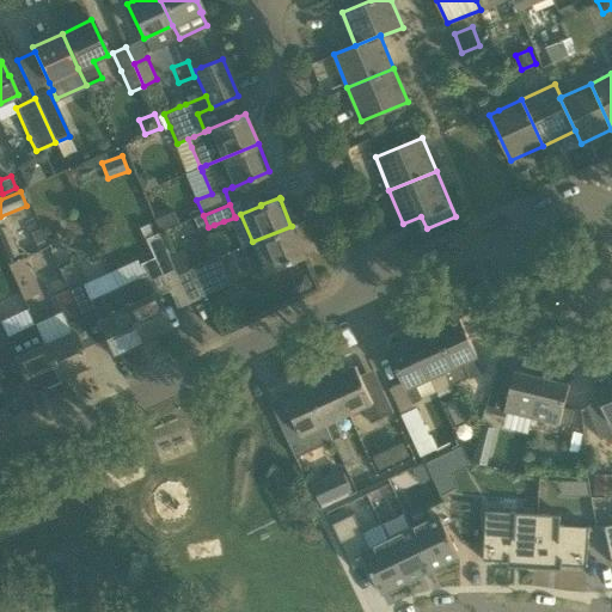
[(170,207),(153,214),(159,230),(177,222),(170,207)]
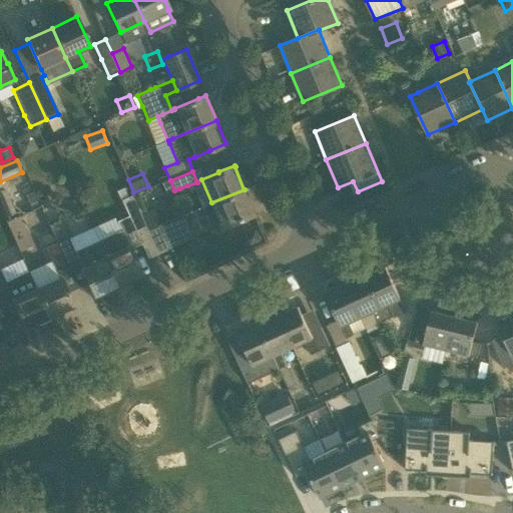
[(244,189),(211,202),(221,227),(223,226),(254,213),(254,212),(253,213),(244,190),(245,190),(244,189)]
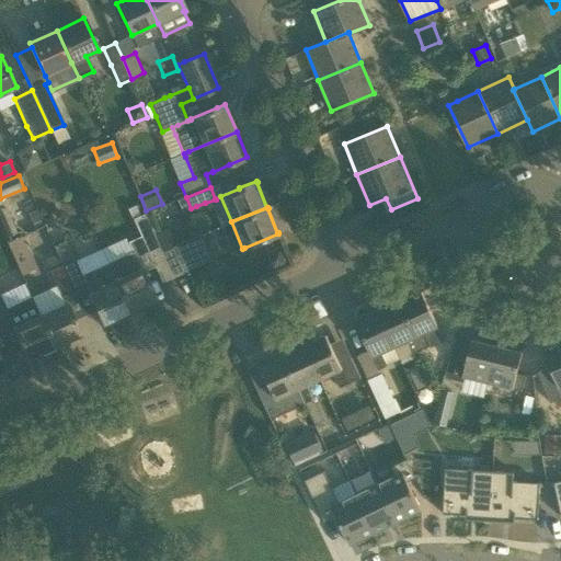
[(141,216),(134,219),(141,237),(153,265),(161,283),(173,277),(162,252),(153,233),(146,214),(141,216)]
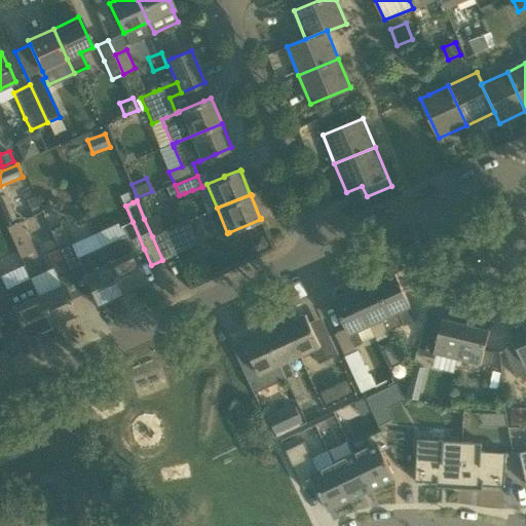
[(149,217),(144,219),(152,236),(158,233),(152,216),(149,217)]
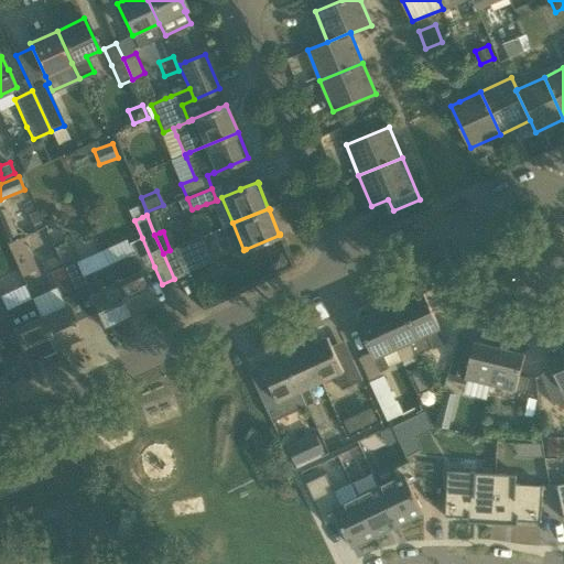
[(170,250),(163,253),(174,279),(187,272),(212,262),(204,242),(202,237),(170,250)]
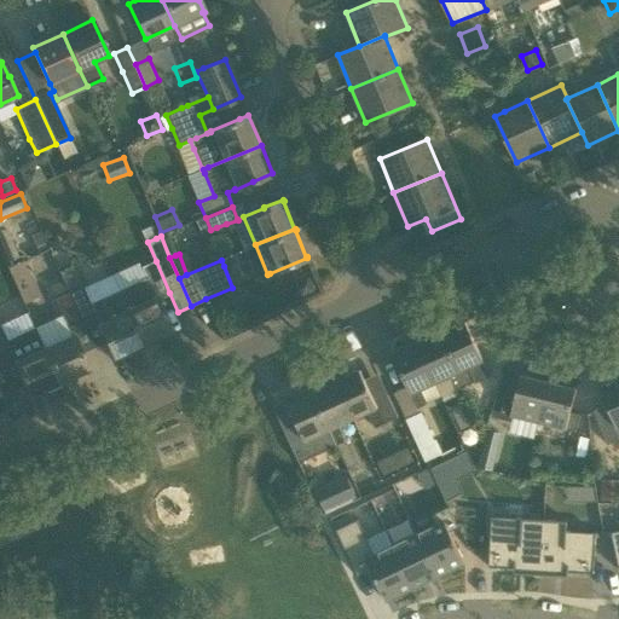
[(59,272),(69,294),(82,322),(96,316),(99,323),(106,341),(115,358),(116,358),(115,357),(142,345),(143,346),(144,345),(144,343),(119,291),(90,304),(71,267),(59,272)]
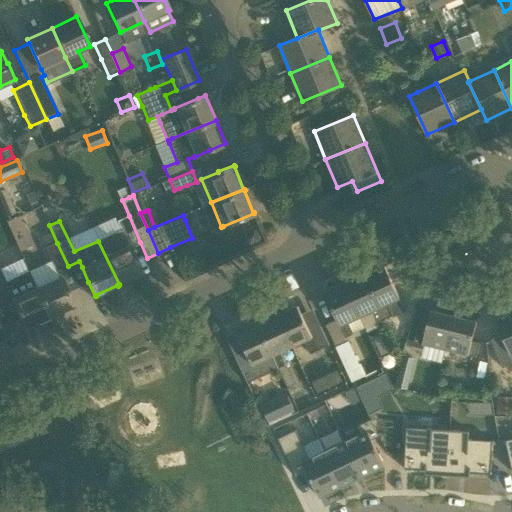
[(142,275),(129,247),(122,230),(98,241),(119,284),(141,274),(141,275),(142,275)]
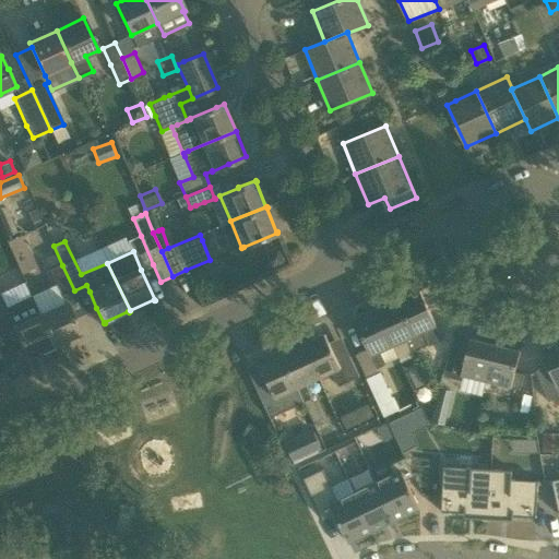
[(62,265),(49,271),(56,284),(61,296),(62,295),(74,290),(62,265)]
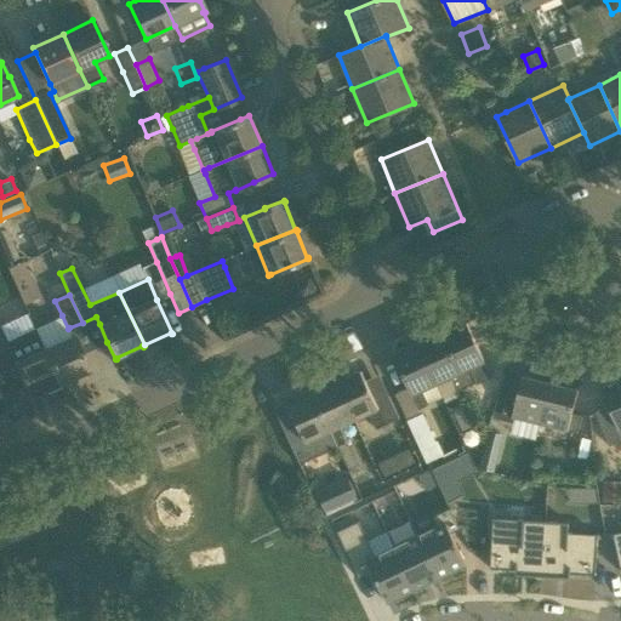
[(485,301),(474,306),(478,315),(490,309),(485,301)]
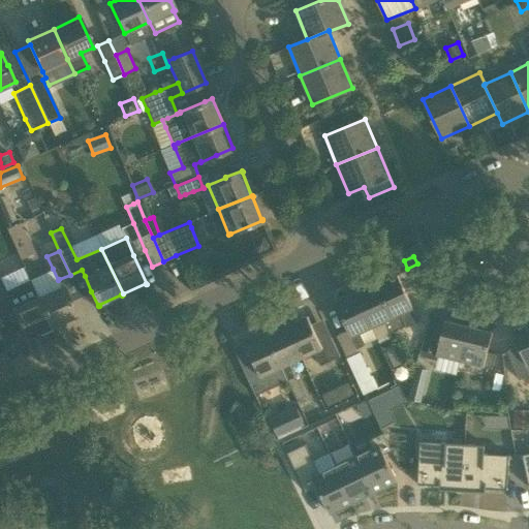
[(398,275),(377,284),(398,330),(406,325),(418,319),(412,306),(398,275)]
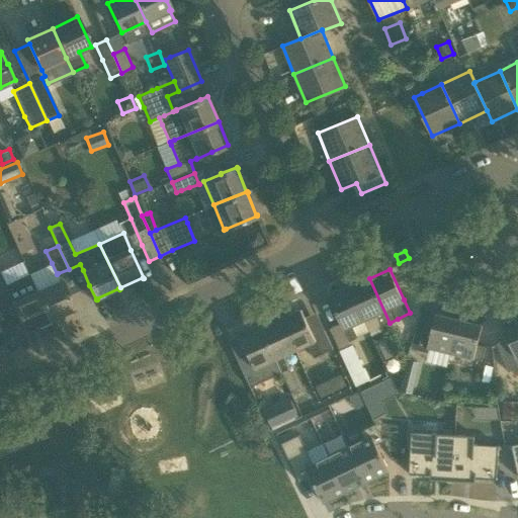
[(0,271),(0,299),(9,295),(12,301),(21,322),(26,332),(27,332),(27,331),(50,321),(51,321),(51,320),(34,288),(29,274),(6,285),(0,271)]
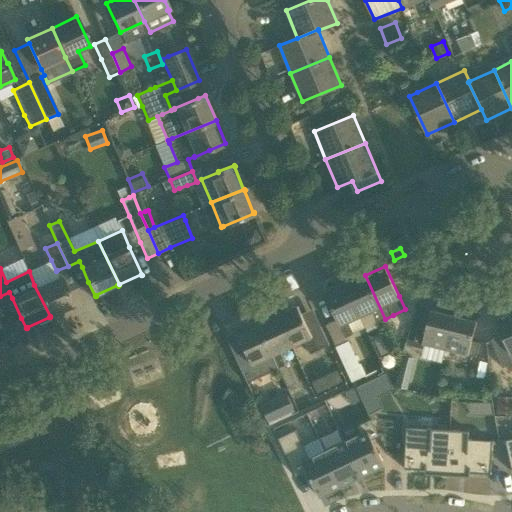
[(60,276),(59,273),(34,285),(50,316),(72,306),(72,307),(73,306),(67,292),(60,276)]
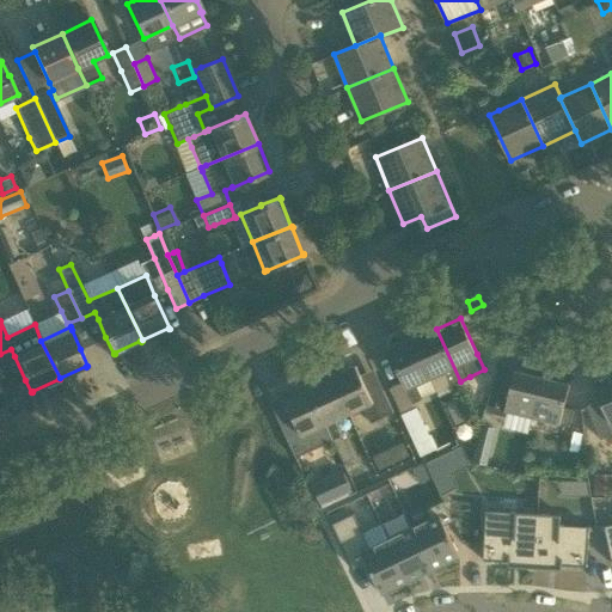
[(436,329),(412,340),(429,377),(445,369),(452,385),(460,381),(436,329)]
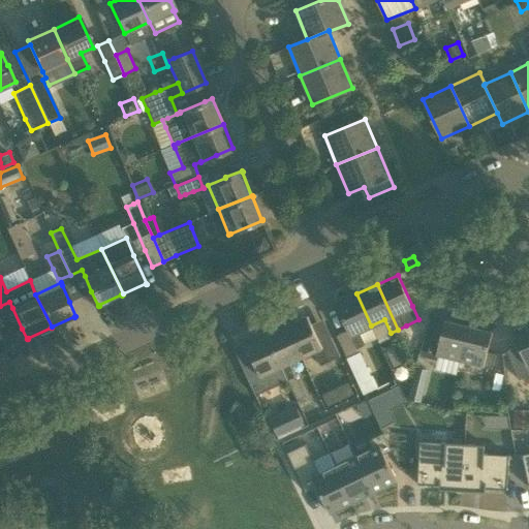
[(356,293),(336,303),(349,332),(356,348),(365,344),(359,331),(371,325),(356,293)]
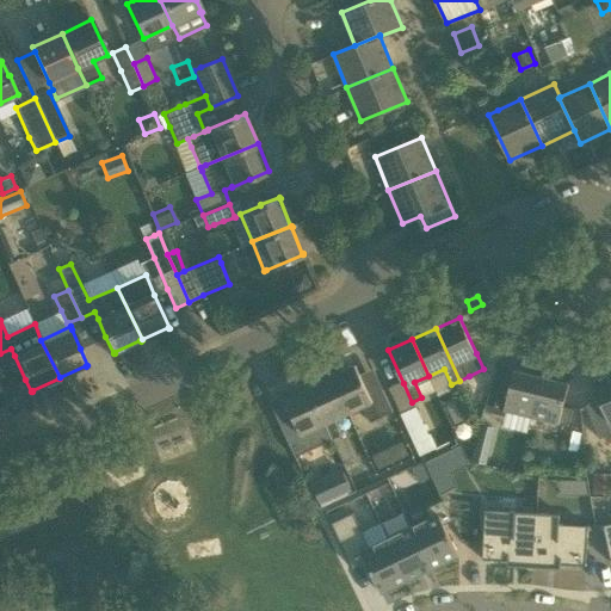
[(393,411),(383,389),(370,396),(356,365),(332,376),(349,413),(363,406),(370,421),(393,411)]
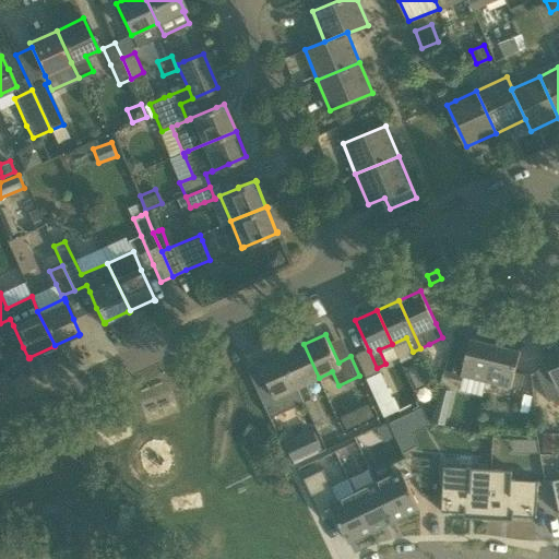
[(548,402),(558,396),(558,334),(552,337),(556,344),(542,349),(548,366),(536,370),(548,402)]
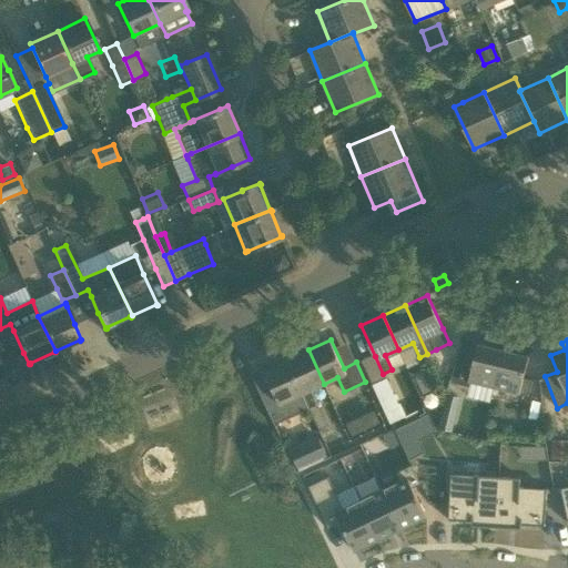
[(473,365),(463,363),(459,378),(494,387),(503,351),(477,344),(473,365)]
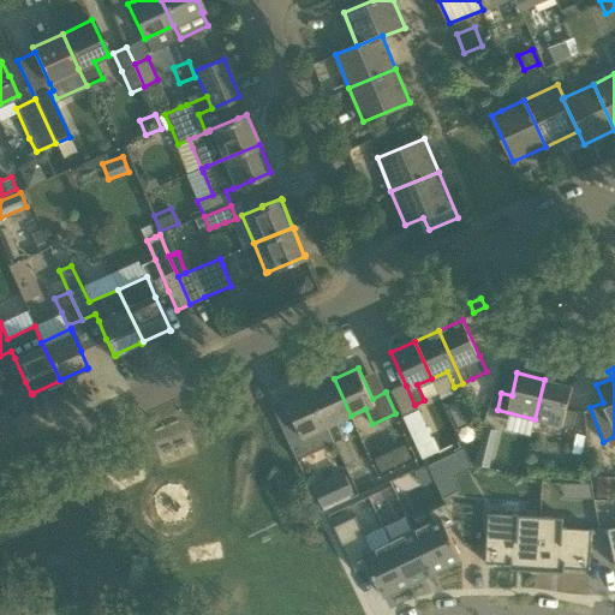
[(351,416),(334,378),(310,389),(334,442),(344,437),(336,422),(351,416)]
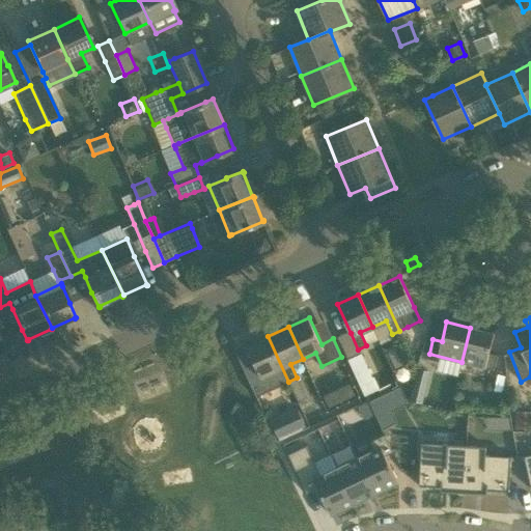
[(494,333),(470,328),(462,362),(494,370),(498,356),(490,354),(494,333)]
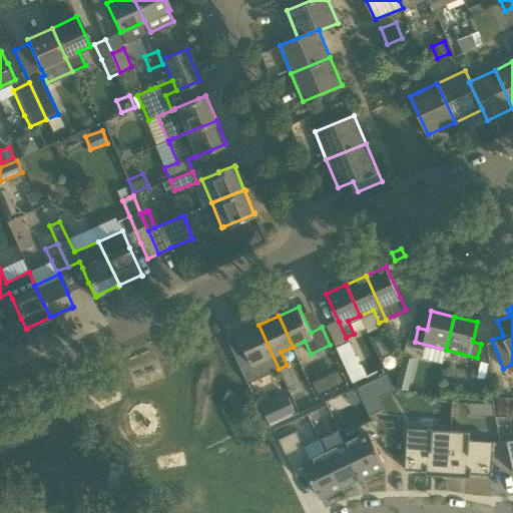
[(279,369),(259,325),(238,334),(245,351),(235,355),(228,339),(227,339),(247,383),(279,369)]
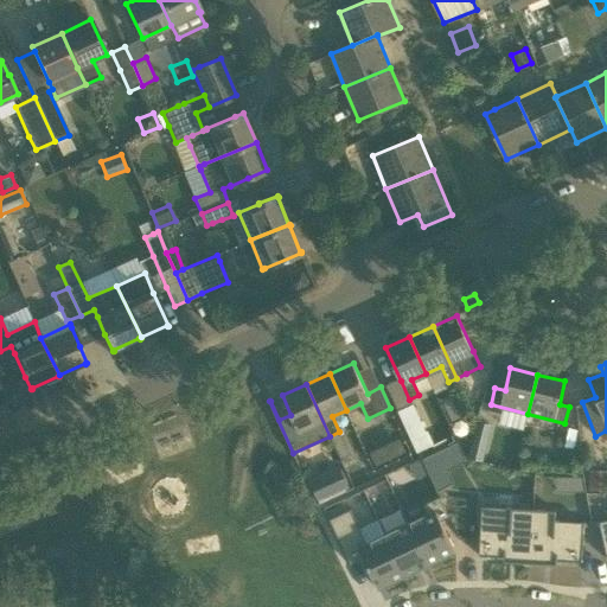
[(411,406),(398,411),(411,439),(416,452),(434,445),(428,432),(425,433),(411,406)]
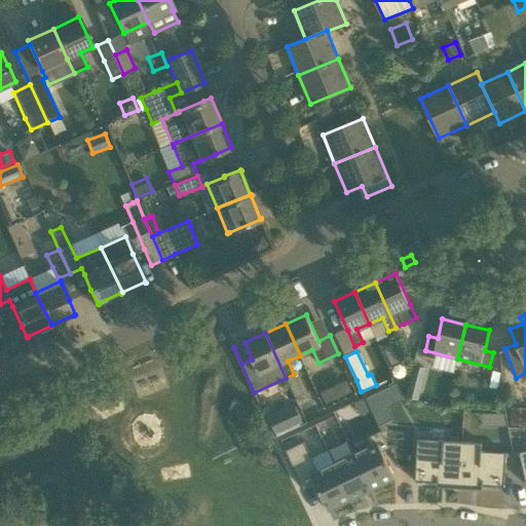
[(414,366),(406,397),(418,400),(426,369),(414,366)]
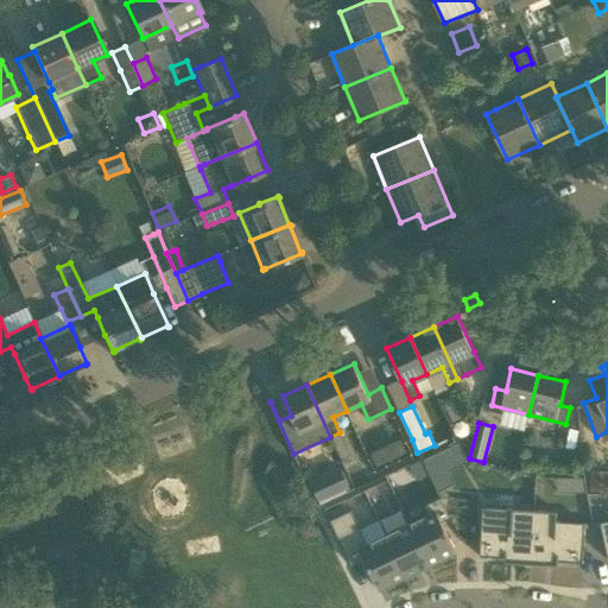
[(409,451),(403,437),(388,443),(396,457),(409,451)]
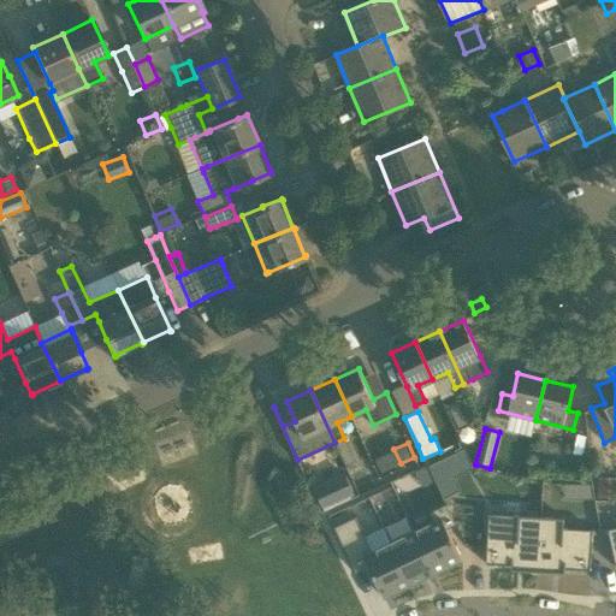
[(600,478),(599,497),(615,497),(615,478),(602,478),(600,478)]
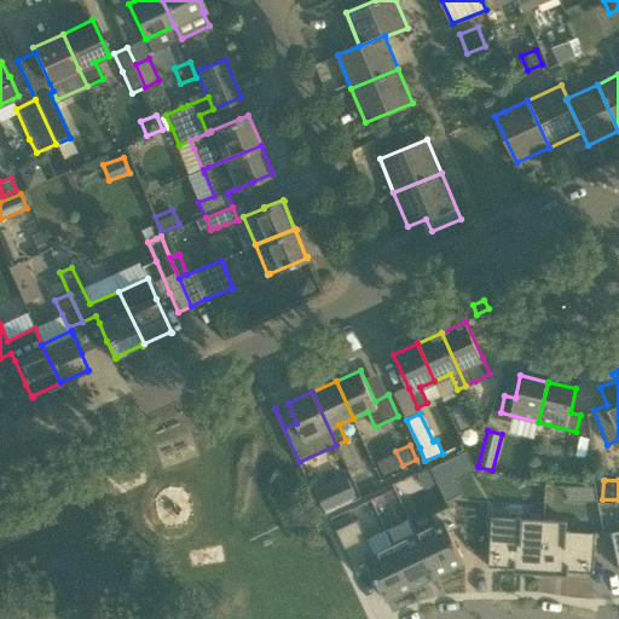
[(435,524),(417,533),(438,576),(464,562),(449,531),(458,526),(449,507),(432,515),(435,524)]
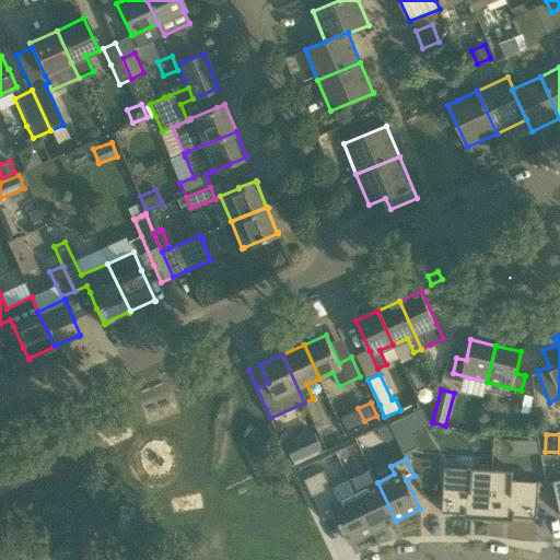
[(445,467),(442,512),(465,513),(465,514),(476,514),(476,518),(489,520),(492,470),(471,469),(445,467)]
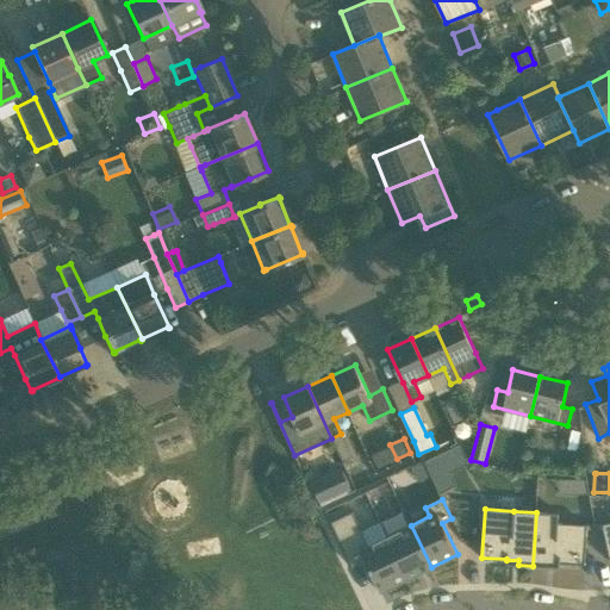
[(352,512),(331,522),(336,531),(353,566),(365,560),(380,592),(408,579),(387,536),(368,546),(356,521),(352,512)]
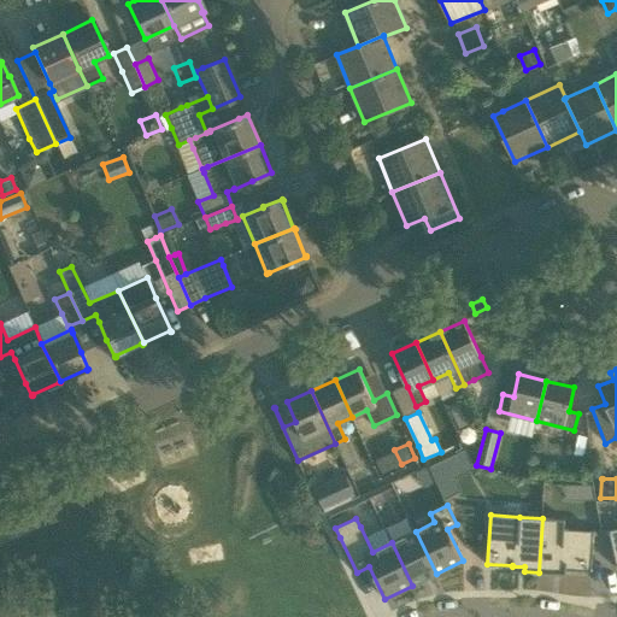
[(542,518),(539,573),(553,574),(553,569),(566,569),(592,570),(594,532),(564,529),(565,518),(542,518)]
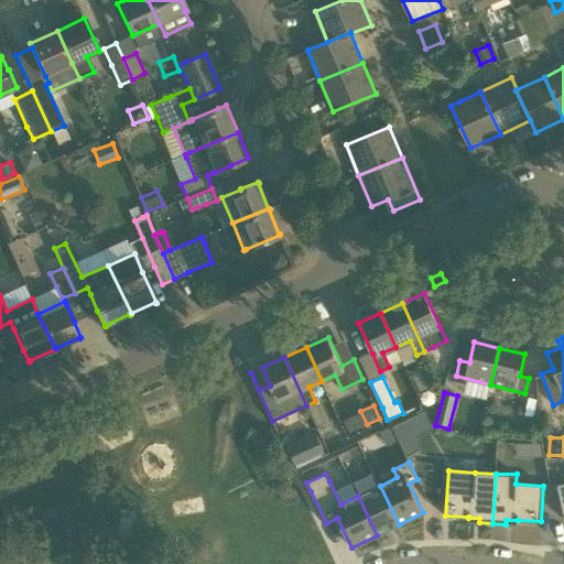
[(380,486),(358,496),(377,535),(399,524),(380,486)]
